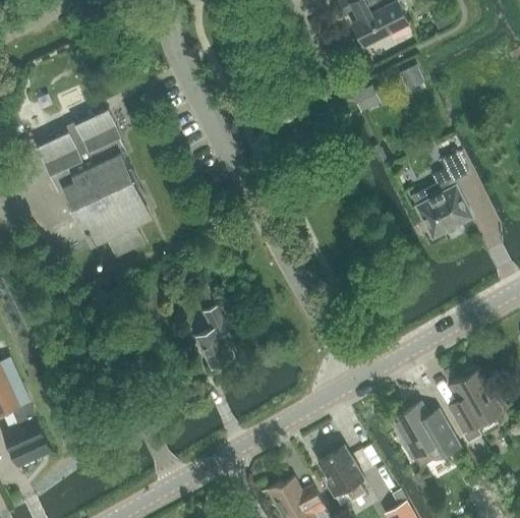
[(343,0),(344,0),(335,4),(341,16),(353,10),(358,20),(352,23),(363,47),(408,24),(402,11),(406,9),(401,0),(399,0),(397,1),(396,2),(394,0),(343,0)]
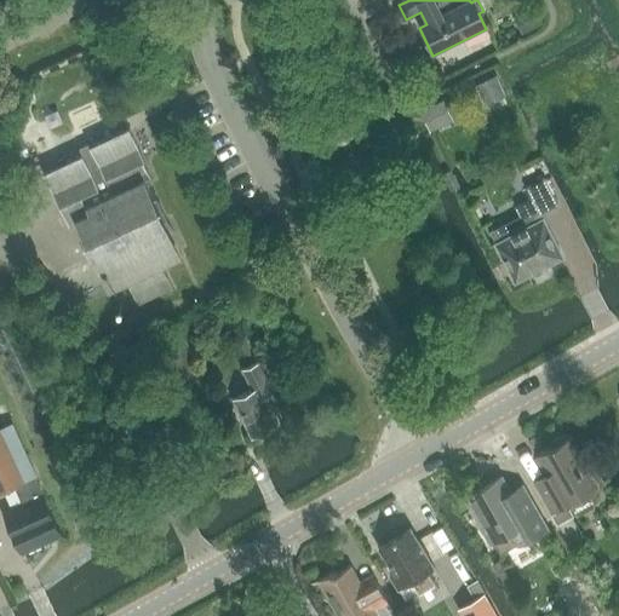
[(534,11),(514,21),(522,38),(542,28),(534,11)]
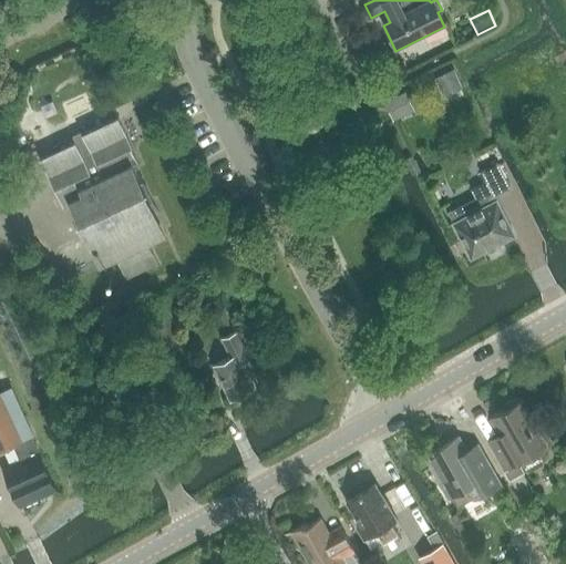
[(452,73),(435,81),(440,90),(456,82),(452,73)]
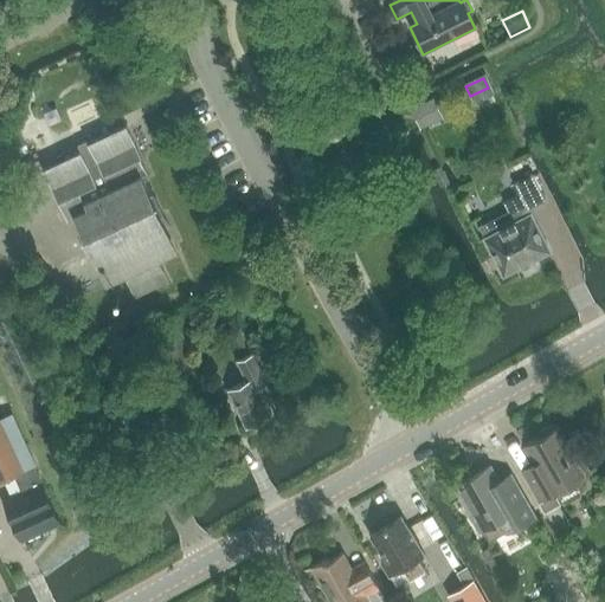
[(431,104),(412,114),(419,129),(439,120),(431,104)]
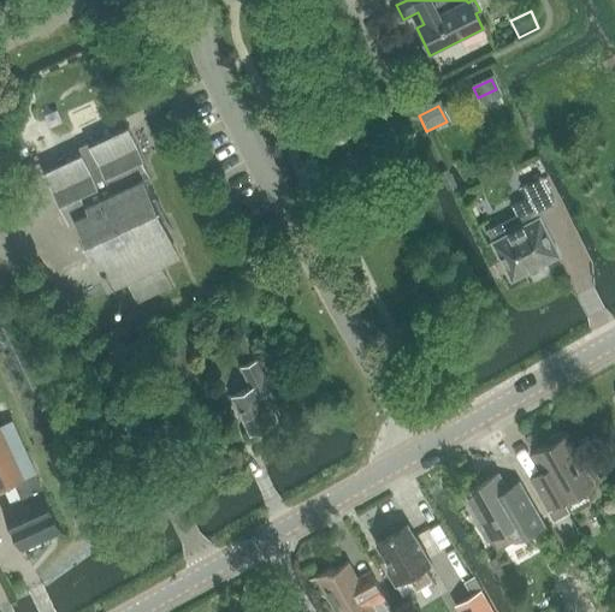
[(128,130),(88,148),(90,153),(42,174),(58,209),(58,208),(67,229),(76,224),(72,215),(142,183),(149,180),(142,165),(143,164),(128,130)]
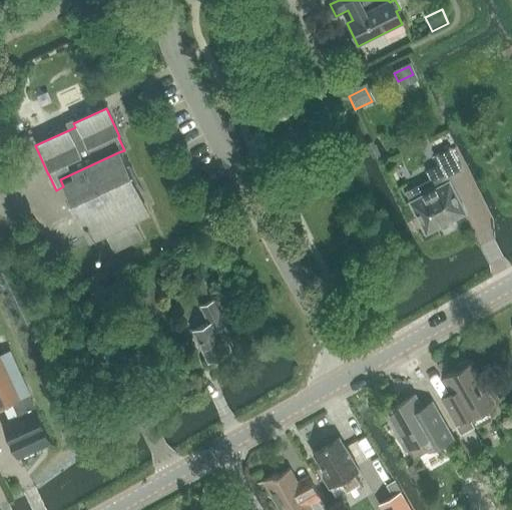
[(34,112),(22,118),(32,138),(43,132),(34,112)]
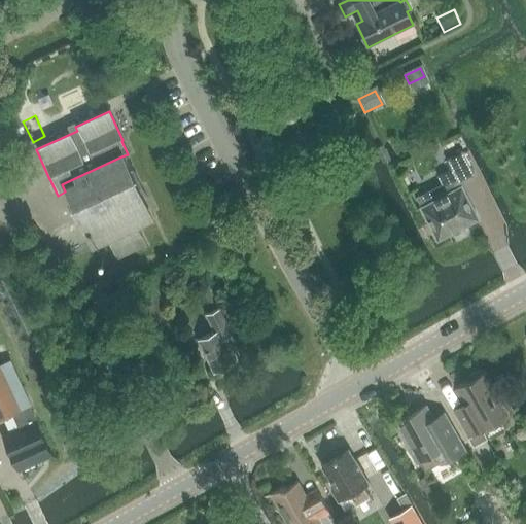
[(382,149),(377,151),(384,166),(392,162),(387,151),(384,152),(382,149)]
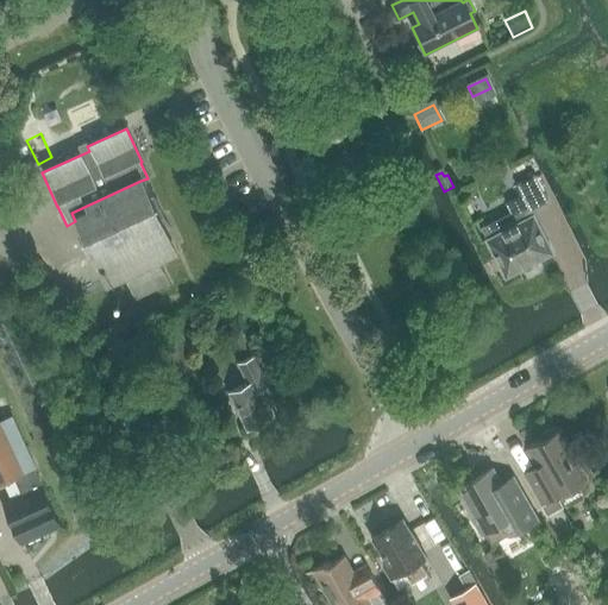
[(530,212),(530,213),(531,213),(531,212),(546,205),(547,205),(547,203),(534,178),(518,187),(522,199),(530,212)]
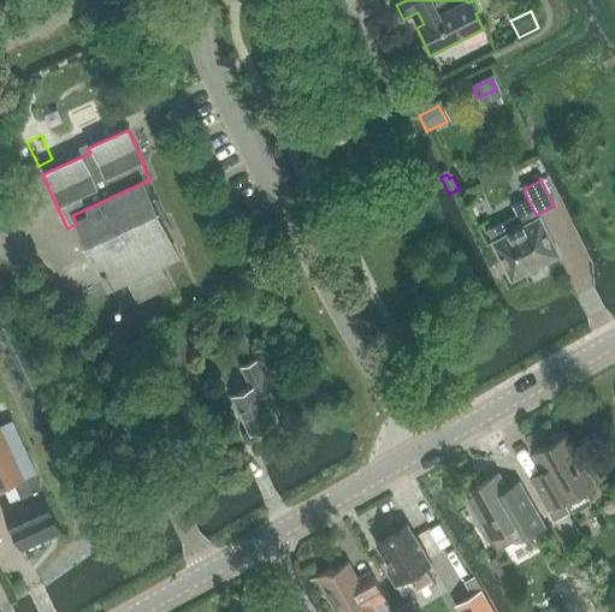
[(89,251),(110,292),(126,285),(136,307),(171,290),(161,268),(178,261),(151,202),(152,202),(142,183),(72,215),(76,224),(89,251)]
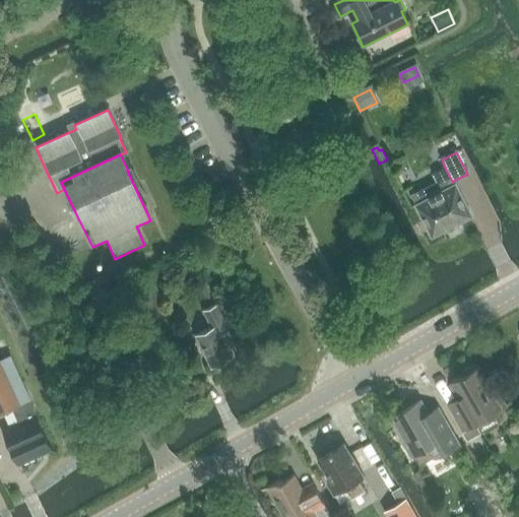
[(456,187),(453,182),(452,182),(452,181),(446,170),(432,177),(441,193),(416,205),(415,205),(414,206),(415,207),(431,238),(432,239),(433,239),(447,231),(448,233),(457,229),(456,227),(470,219),(471,218),(471,217),(455,187),(456,187)]
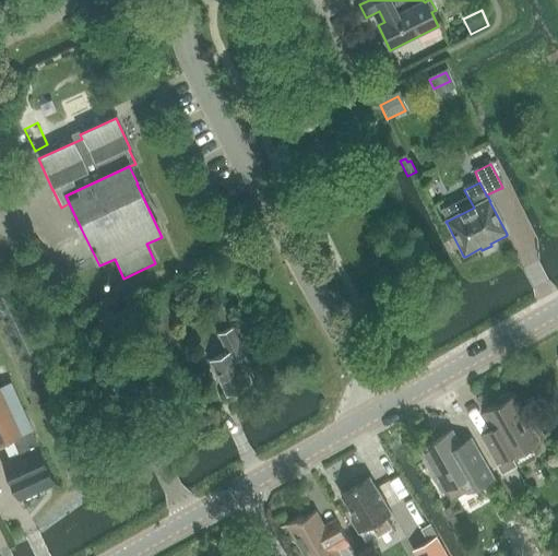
[(215,288),(210,290),(201,293),(204,299),(211,296),(216,294),(215,288)]
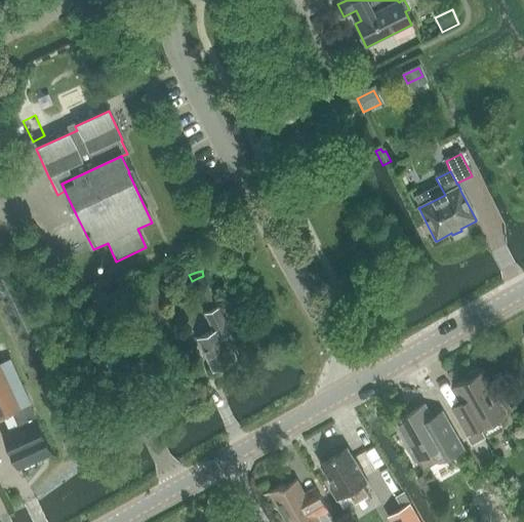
[(157,292),(144,298),(153,319),(166,313),(157,292)]
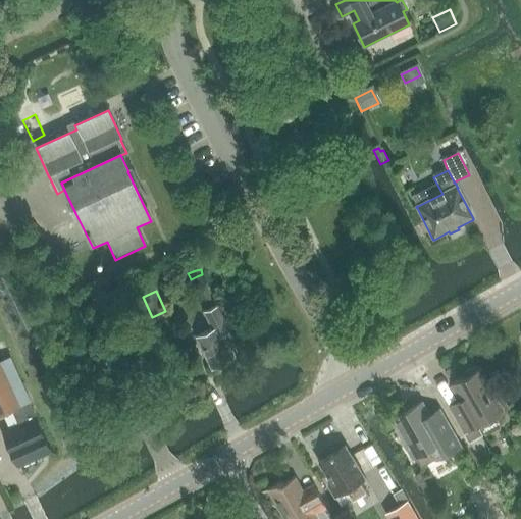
[(213,330),(196,339),(211,370),(232,361),(221,338),(229,333),(217,307),(205,313),(213,330)]
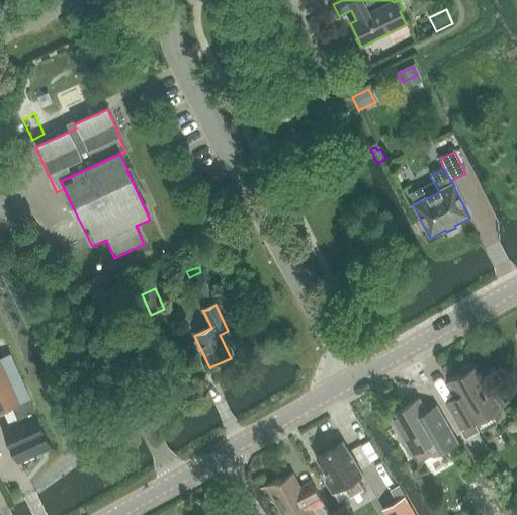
[(0,414),(12,409),(19,405),(0,362),(0,414)]
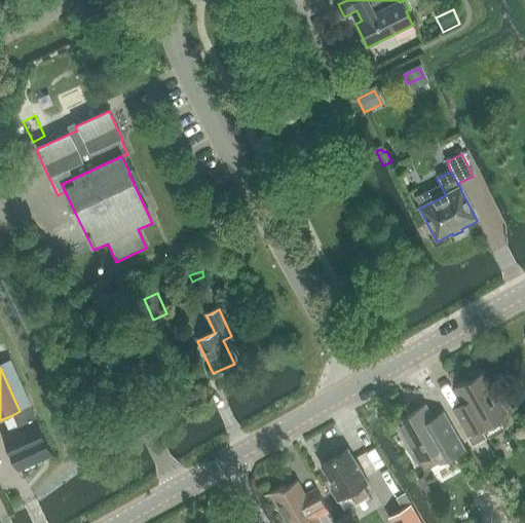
[(502,430),(505,427),(500,419),(511,413),(494,383),(491,385),(485,374),(482,376),(476,372),(467,377),(467,383),(455,390),(467,411),(456,417),(480,459),(491,453),(484,441),(488,439),(491,440),(501,434),(502,430)]
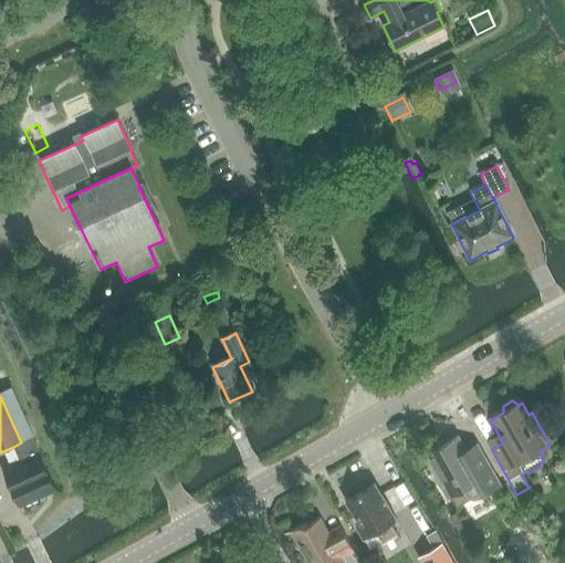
[(21,442),(13,447),(20,464),(3,471),(20,509),(55,492),(31,438),(21,442)]
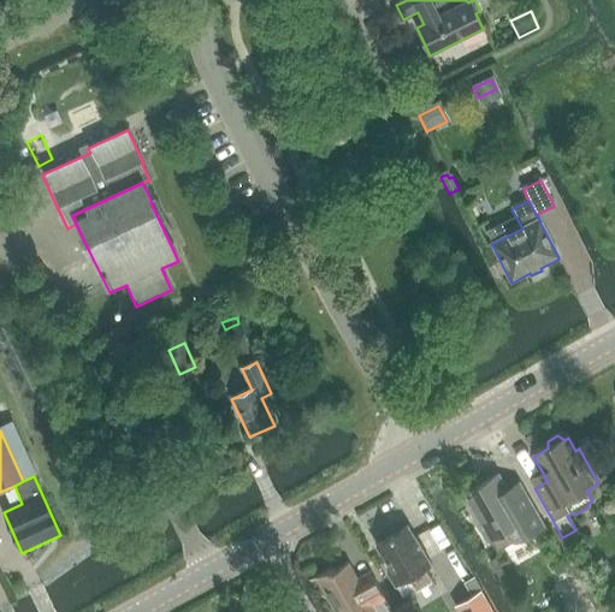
[(465,497),(490,540),(497,553),(542,528),(521,492),(508,499),(496,479),(465,497)]
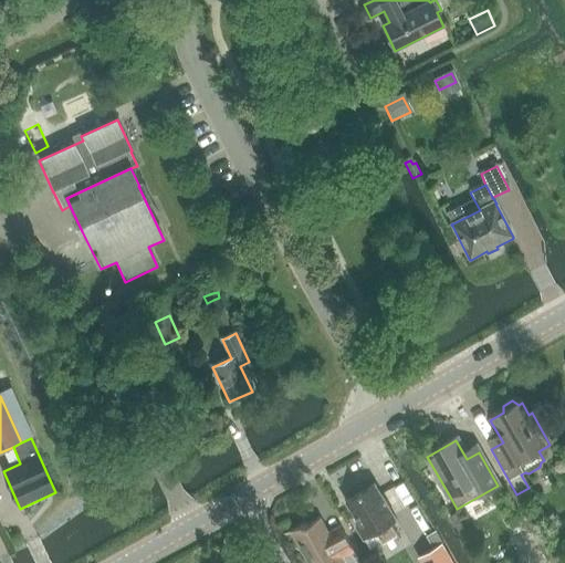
[(354,529),(362,541),(368,551),(379,544),(382,546),(396,538),(388,525),(395,521),(374,486),(345,503),(359,525),(354,529)]
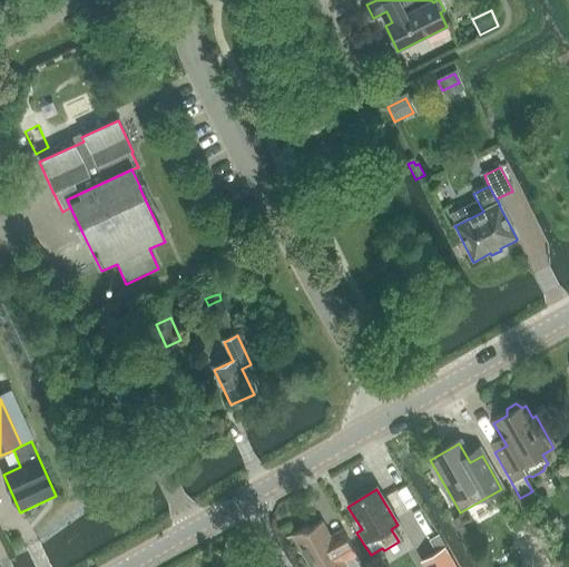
[(543,511),(532,518),(539,528),(549,522),(543,511)]
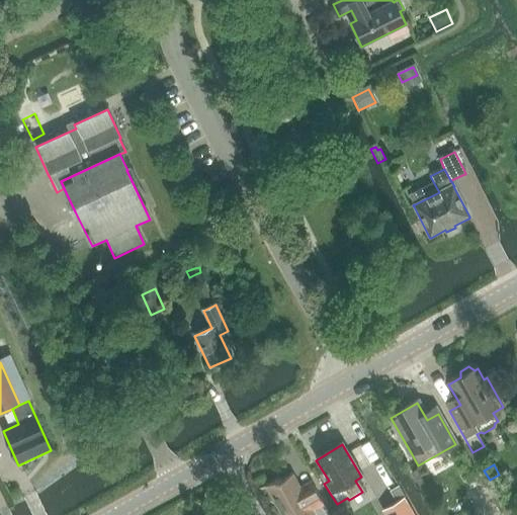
[(278,481),(259,492),(259,493),(266,489),(280,514),(328,514),(311,483),(300,488),(293,476),(279,483),(278,481)]
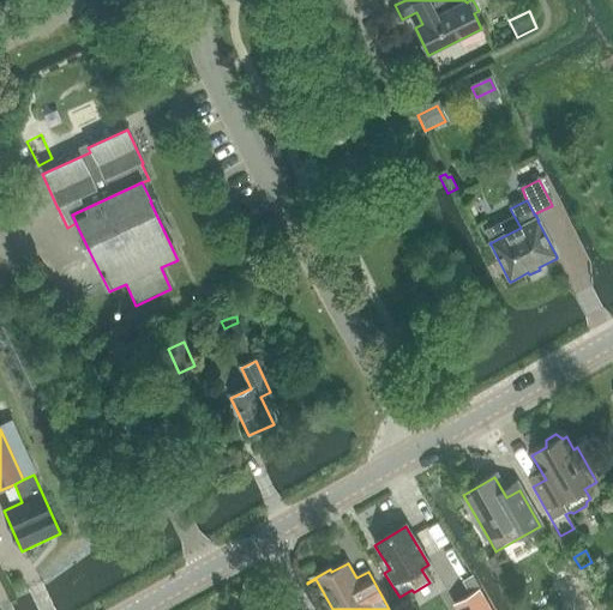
[(488,609),(479,592),(454,607),(455,609),(488,609)]
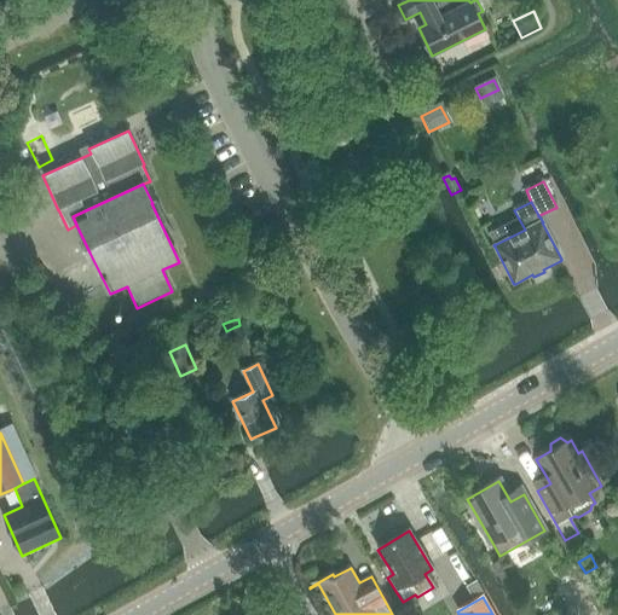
[(587,603),(575,609),(577,614),(593,614),(587,603)]
